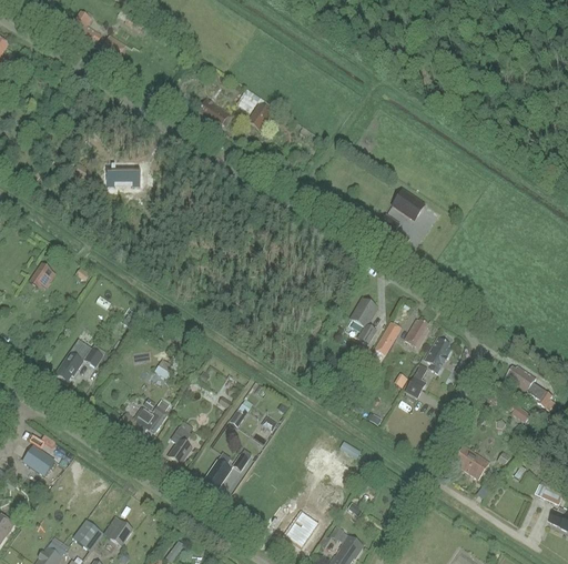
[(80,10),(68,28),(89,42),(93,36),(98,39),(101,33),(85,24),(91,17),(80,10)]
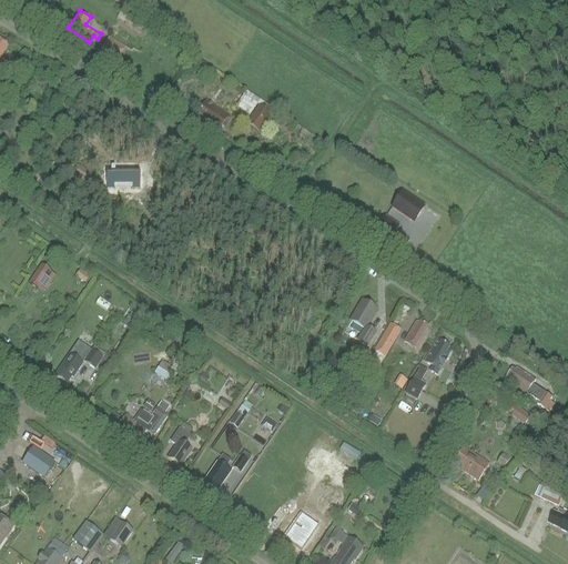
[(273,107),(244,88),(234,103),(247,112),(255,101),(257,102),(245,120),(259,129),(273,107)]
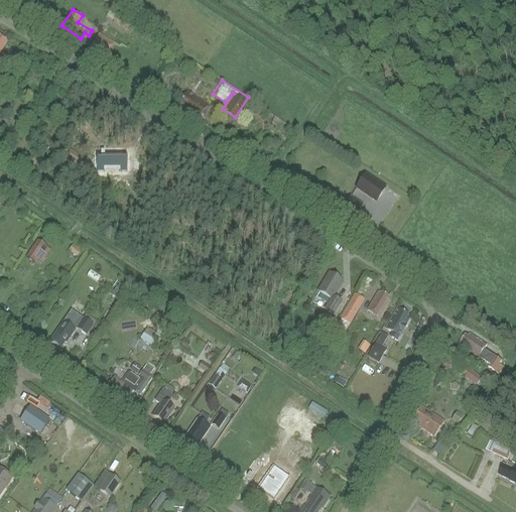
[(187,88),(179,100),(188,106),(187,108),(199,116),(204,109),(207,111),(212,104),(187,88)]
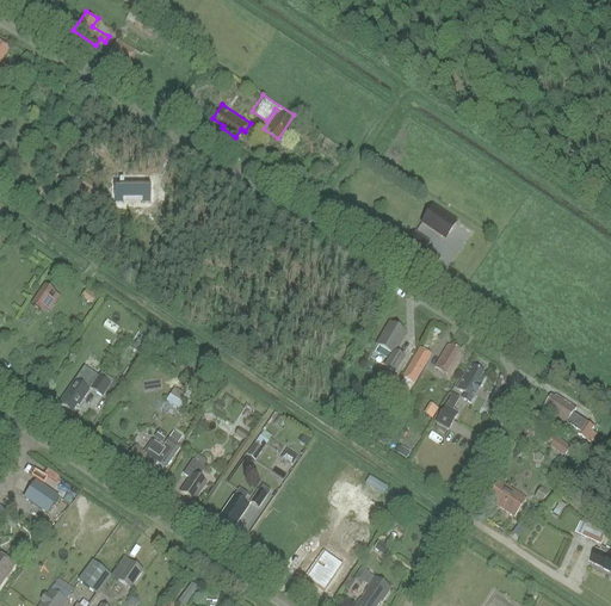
[(146,173),(113,172),(113,191),(144,191),(146,173)]
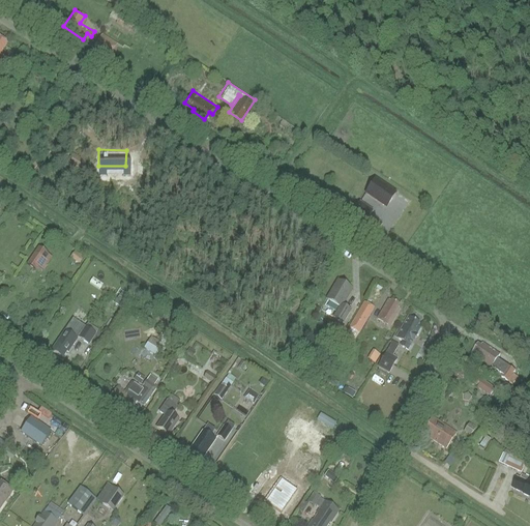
[(84,164),(70,155),(65,164),(79,172),(84,164)]
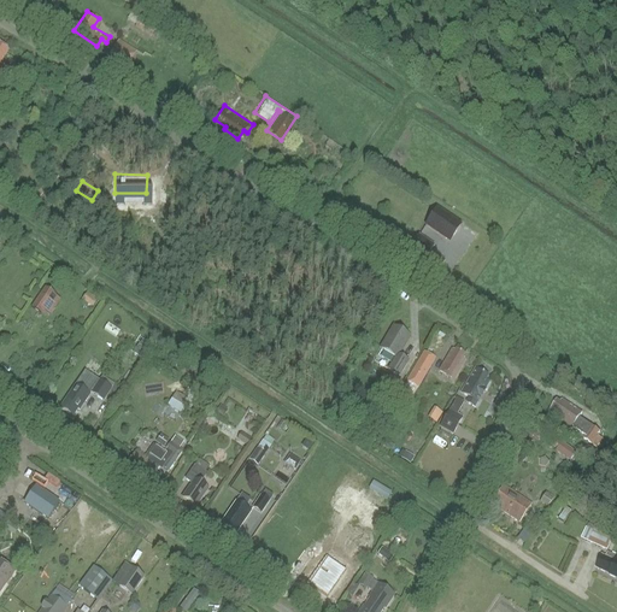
[(450,240),(462,221),(438,204),(424,223),(450,240)]
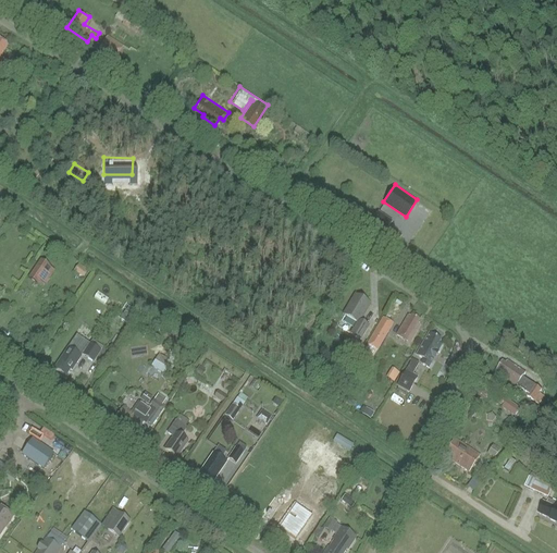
[(390,249),(400,232),(387,223),(390,220),(378,211),(367,226),(369,229),(366,233),(390,249)]
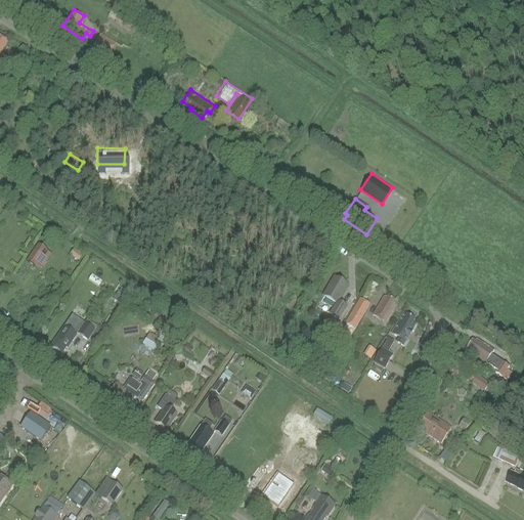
[(37,241),(26,258),(36,264),(38,261),(43,264),(52,250),(37,241)]
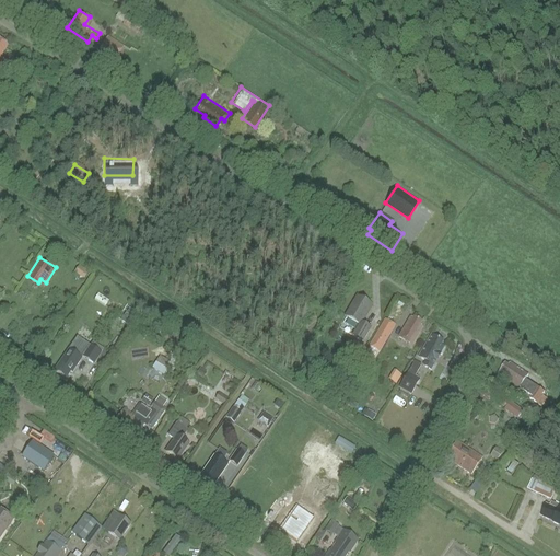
[(353,332),(366,340),(374,326),(362,319),(372,302),(357,293),(345,313),(359,322),(353,332)]
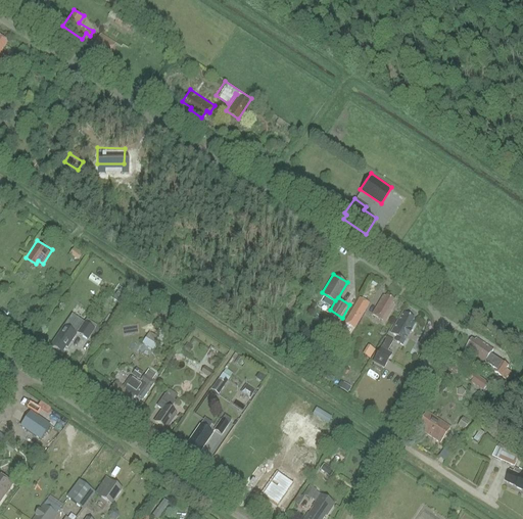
[(121,297),(126,286),(117,282),(112,294),(121,297)]
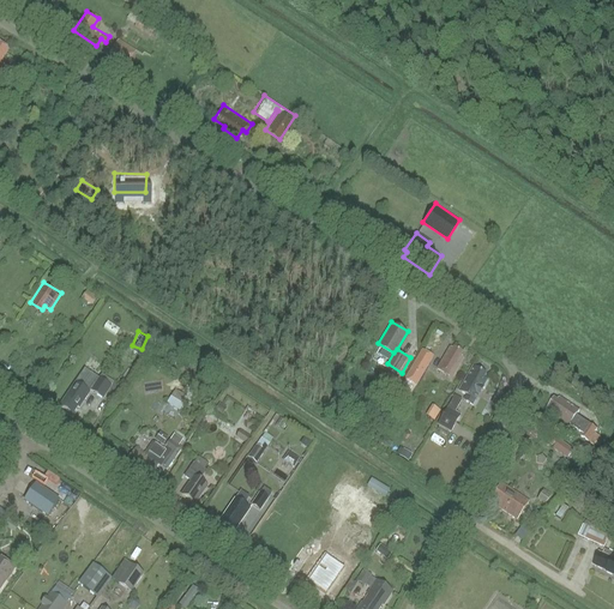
[(451,375),(463,355),(459,354),(462,349),(453,344),(452,347),(449,345),(437,366),(451,375)]
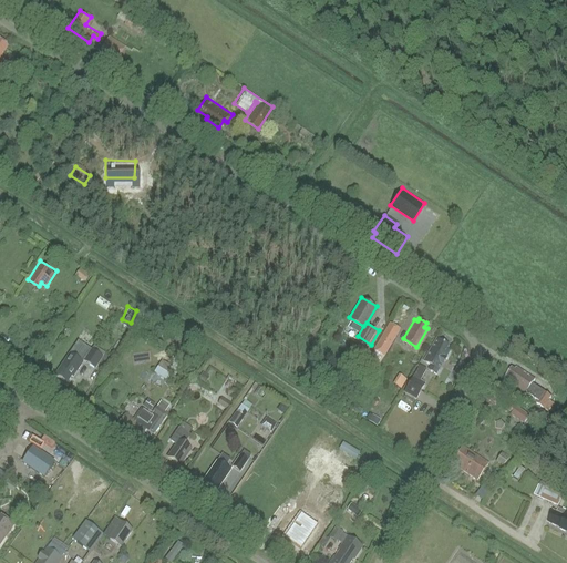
[(384,352),(395,334),(385,327),(374,347),(384,352)]
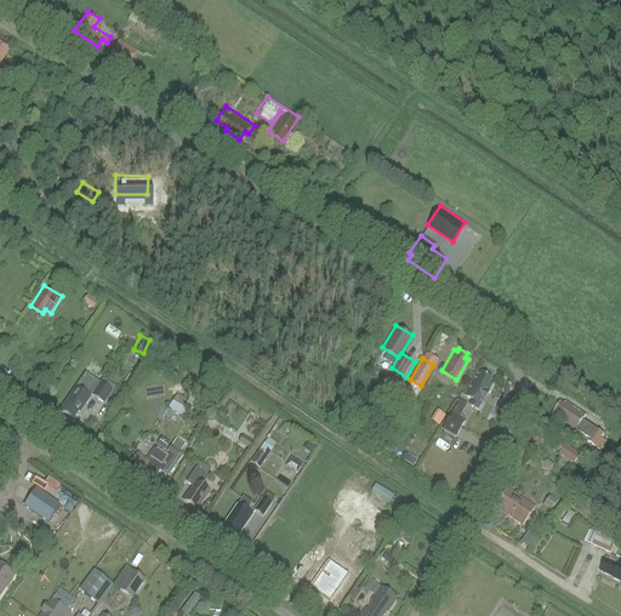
[(80,410),(100,378),(86,369),(61,408),(73,416),(78,409),(80,410)]
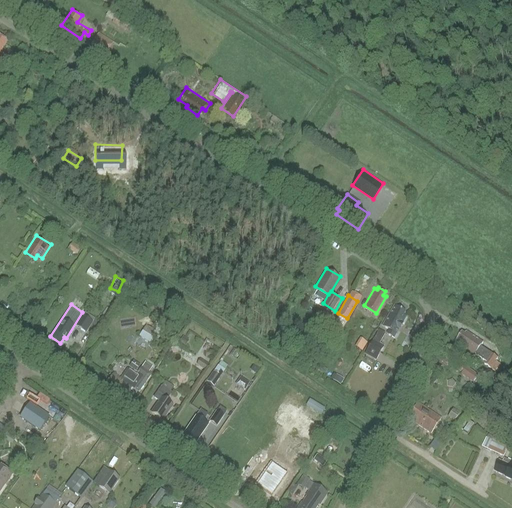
[(394,335),(396,331),(406,314),(402,312),(404,309),(394,304),(383,323),(389,326),(387,330),(394,335)]
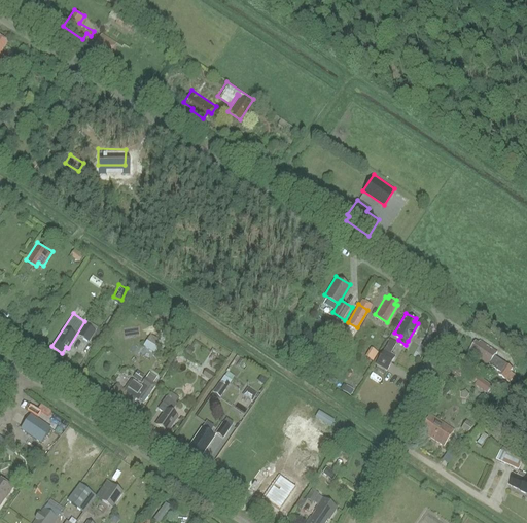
[(92,342),(99,329),(85,321),(78,333),(92,342)]
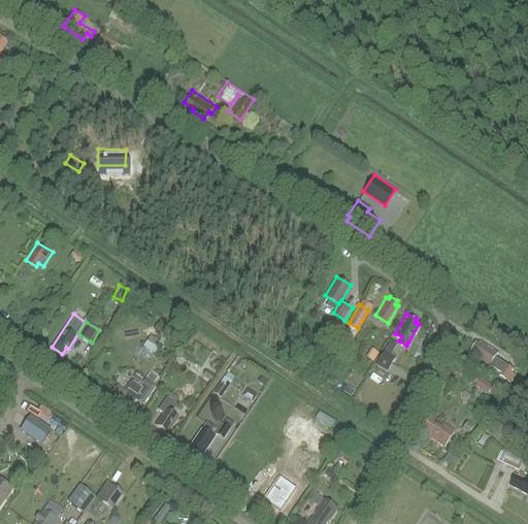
[(340,340),(345,344),(352,333),(347,330),(340,340)]
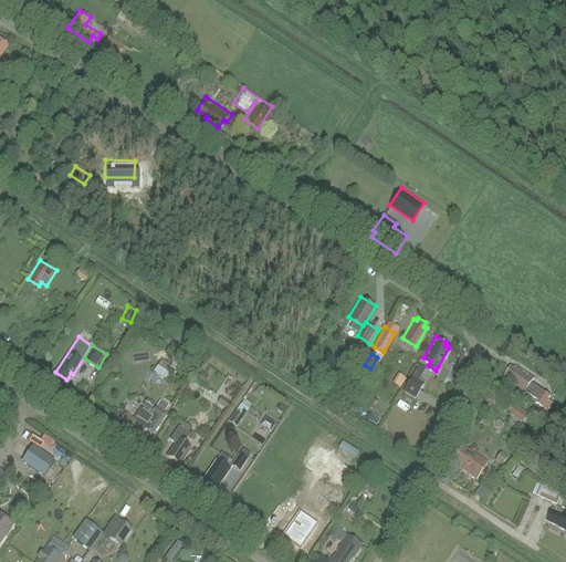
[(158,363),(169,370),(174,363),(161,356),(158,363)]
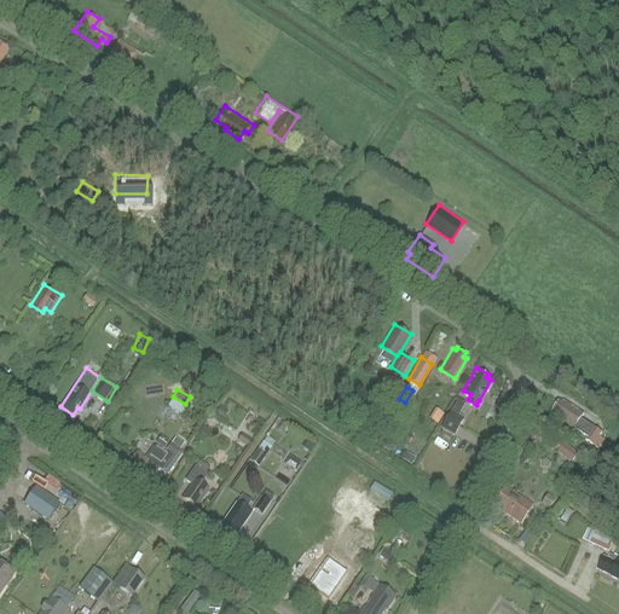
[(451,406),(460,411),(466,399),(458,394),(451,406)]
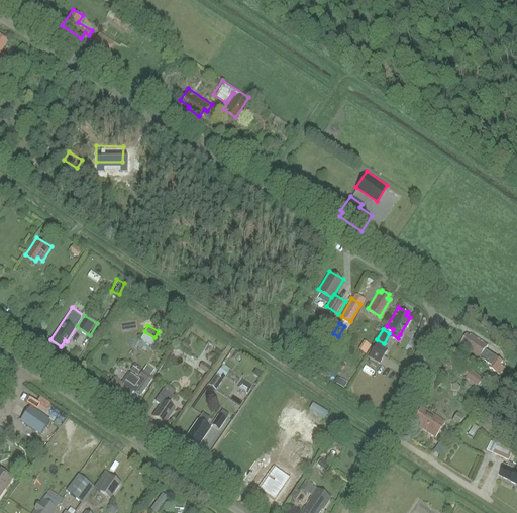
[(488,342),(471,331),(469,333),(467,331),(459,341),(482,355),(480,360),(489,366),(490,365),(501,372),(506,365),(501,361),(503,358),(485,346),(488,342)]
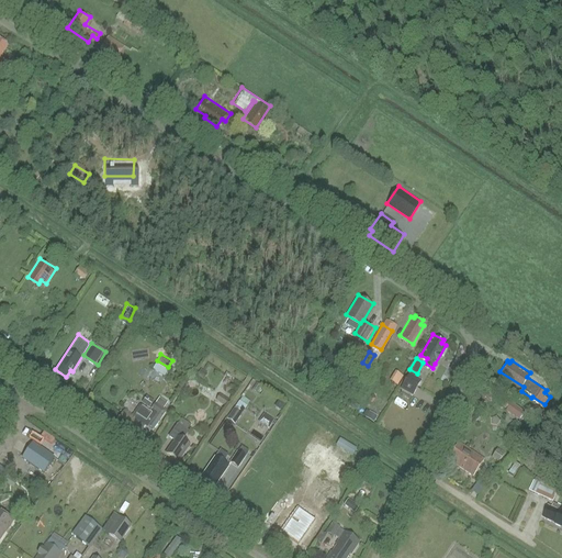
[(330,381),(339,387),(351,367),(343,361),(330,381)]
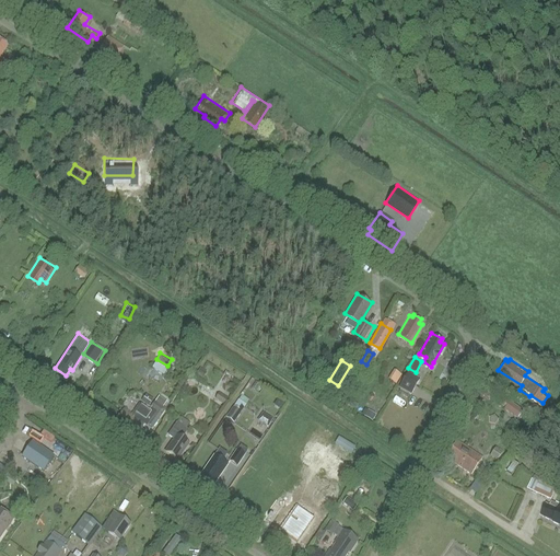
[(420,375),(416,372),(408,368),(399,384),(411,391),(420,375)]
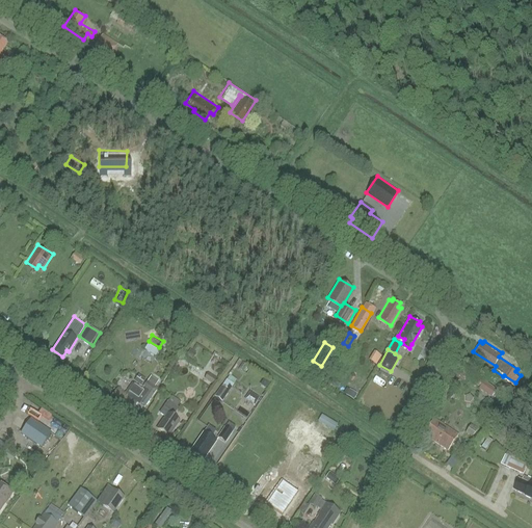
[(214,378),(218,372),(210,368),(206,374),(214,378)]
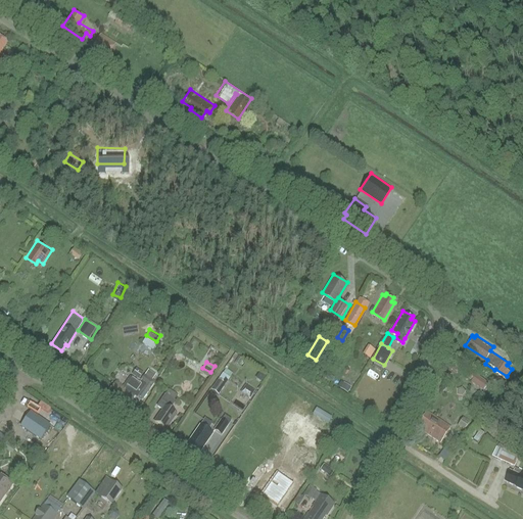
[(116,377),(105,392),(125,406),(135,391),(143,396),(155,379),(152,377),(156,371),(148,366),(139,379),(130,373),(123,383),(119,381),(120,379),(116,377)]
